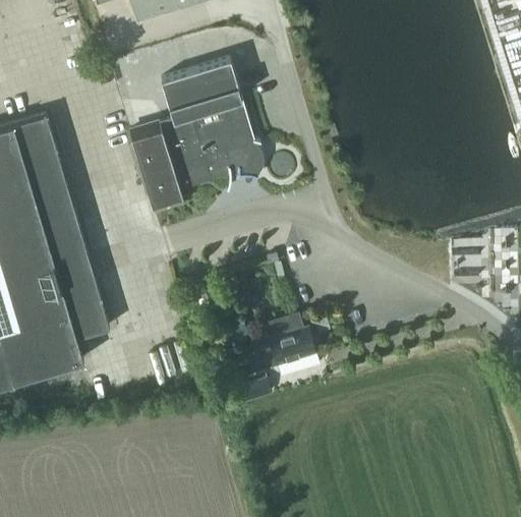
[(131,0),(137,18),(196,0),(131,0)]
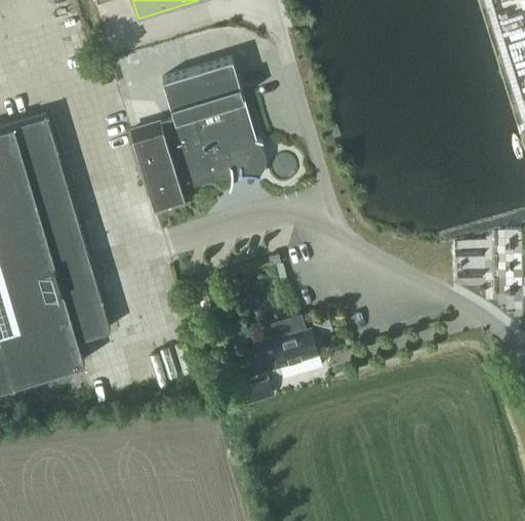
[(259,177),(261,174),(264,171),(266,167),(267,164),(267,160),(266,156),(265,152),(264,149),(260,146),(261,144),(263,144),(263,143),(256,141),(232,58),(162,80),(174,119),(131,132),(155,211),(185,202),(180,189),(231,174),(231,182),(229,190),(230,190),(232,184),(233,176),(240,175),(240,177),(250,176),(259,178),(259,177)]
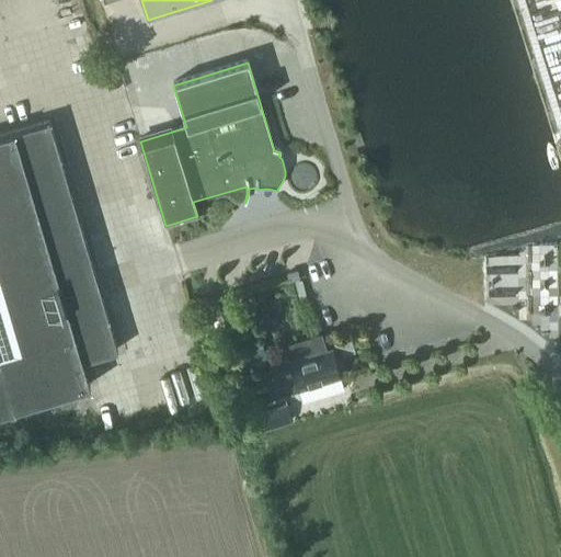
[(0,415),(90,388),(82,363),(117,353),(49,123),(0,137),(0,415)]
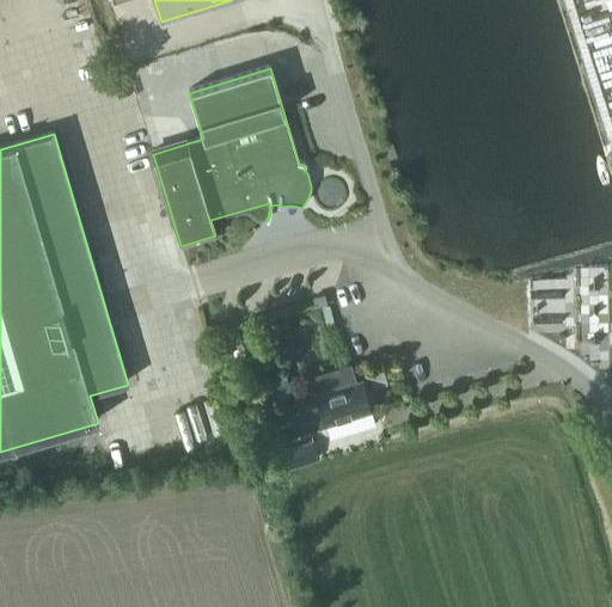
[(314,300),(317,310),(326,306),(324,298),(314,300)]
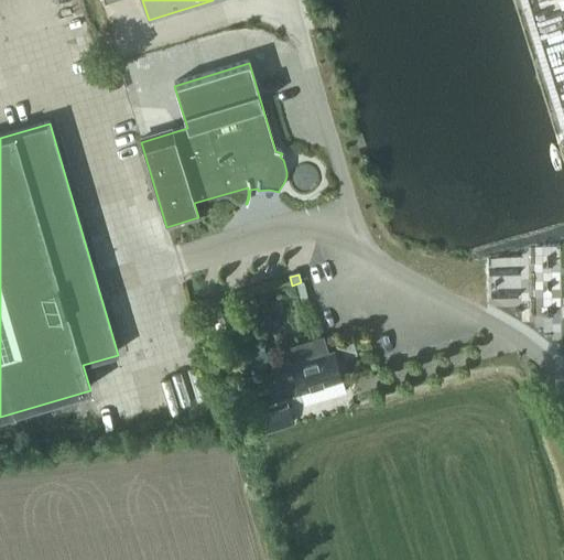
[(253,311),(268,307),(264,293),(250,297),(253,311)]
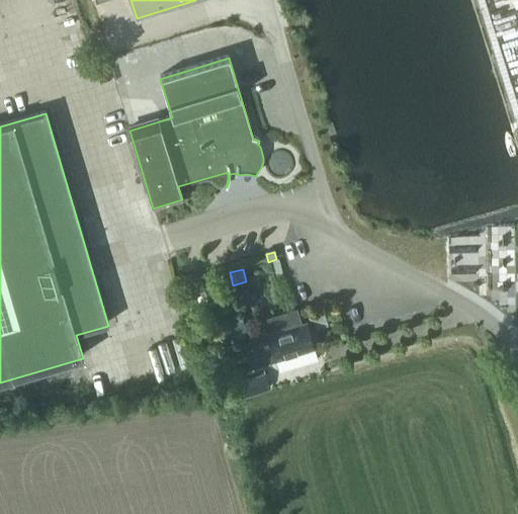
[(267,338),(244,345),(251,370),(275,363),(299,355),(298,353),(315,349),(307,326),(267,338)]
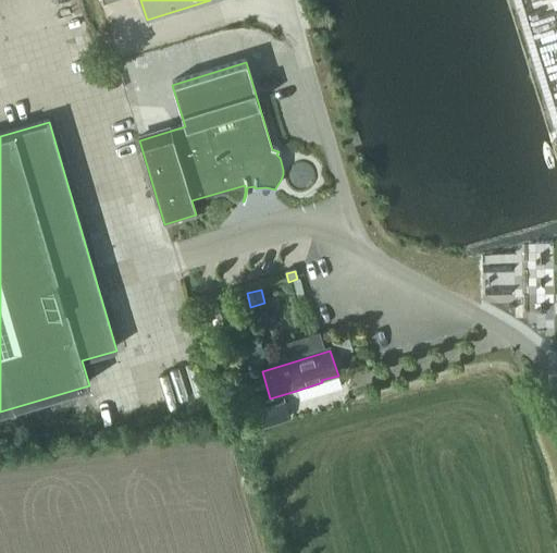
[(289,420),(285,405),(251,416),(256,431),(289,420)]
